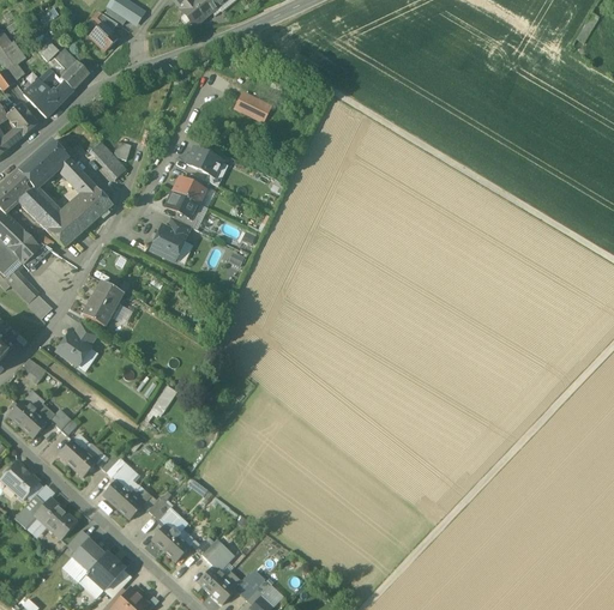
[(127,18),(133,22),(142,8),(128,0),(112,0),(108,5),(109,6),(127,18)]
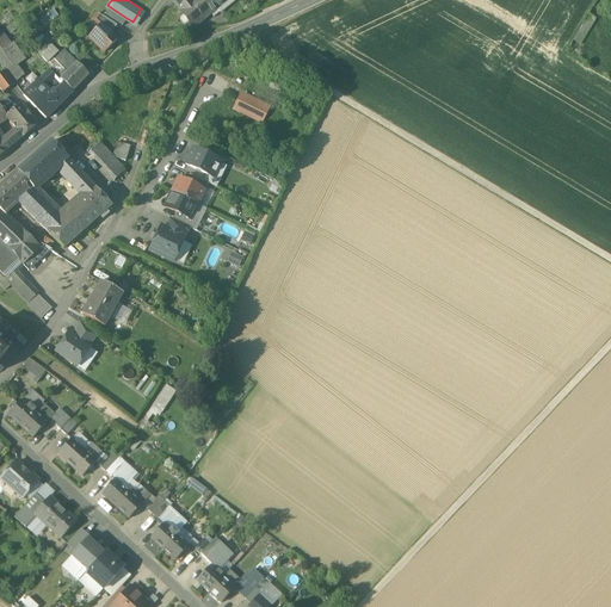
[(189,1),(187,0),(174,0),(181,8),(183,10),(190,4),(189,1)]
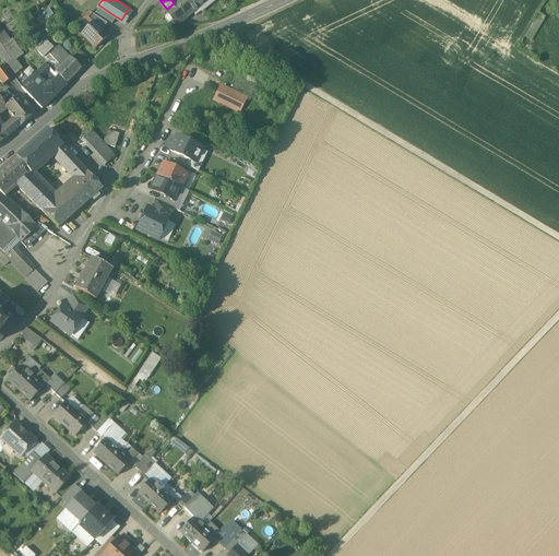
[(174,0),(173,1),(174,3),(167,9),(166,8),(165,9),(168,13),(173,19),(177,23),(185,16),(198,6),(193,0),(174,0)]
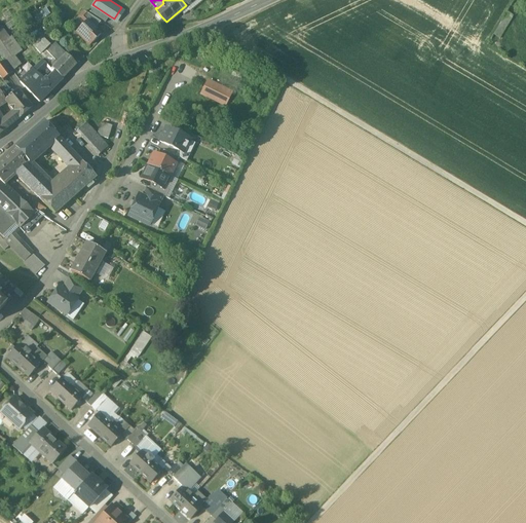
[(106,21),(109,15),(94,5),(90,10),(106,21)]
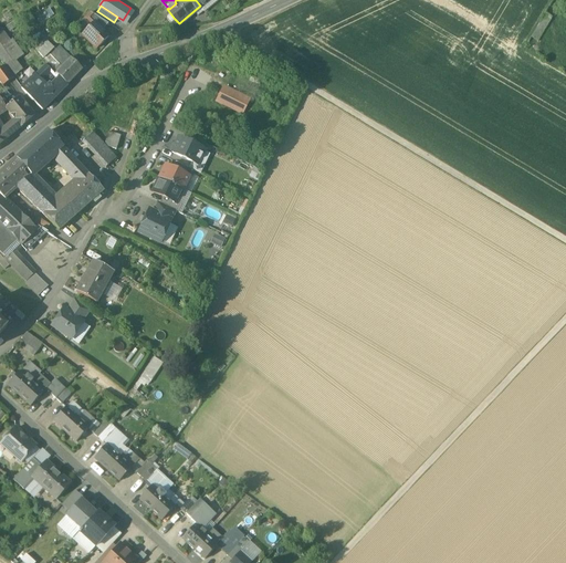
[(546,10),(532,34),(538,39),(553,14),(546,10)]
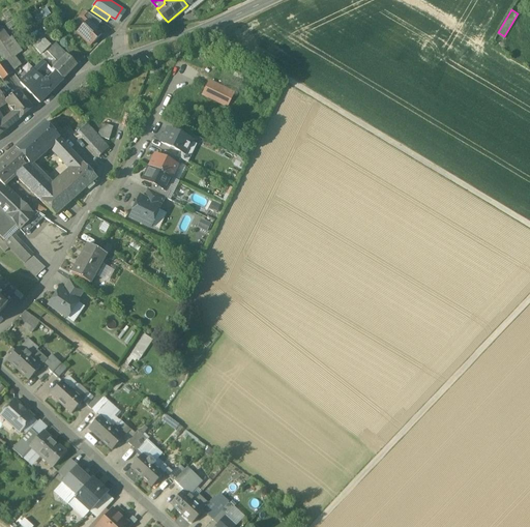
[(101,20),(87,10),(83,15),(88,20),(89,19),(95,26),(101,20)]
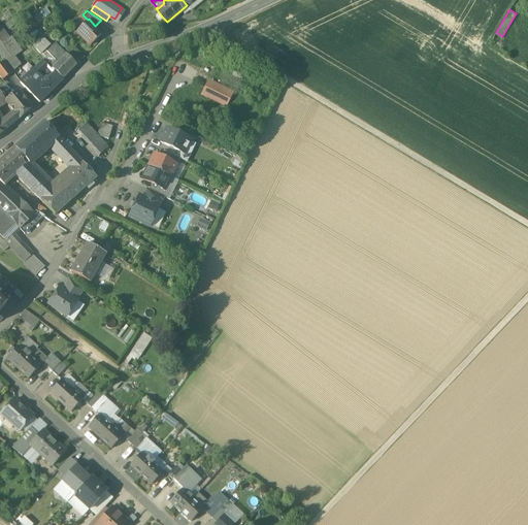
[(88,20),(76,30),(90,43),(101,32),(95,26),(89,19),(88,20)]
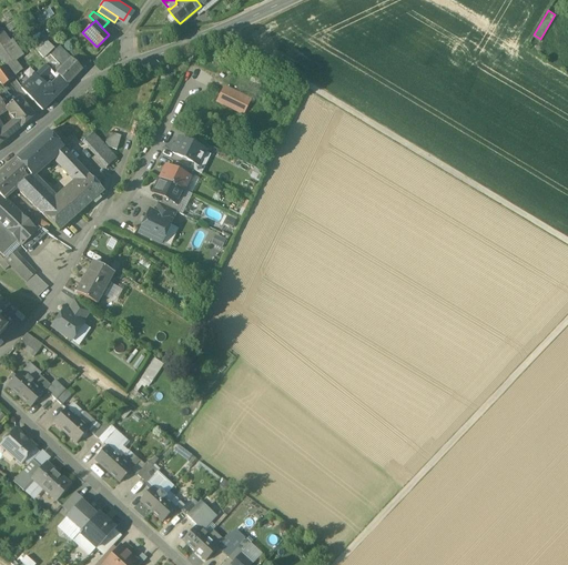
[(9,39),(0,27),(0,40),(2,44),(9,39)]
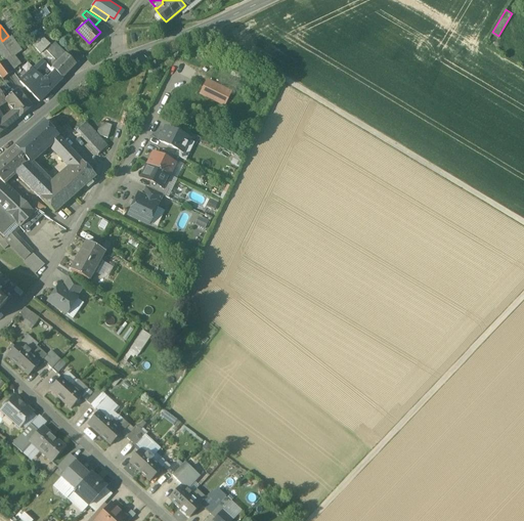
[(2,41),(0,42),(0,51),(4,57),(8,55),(19,47),(10,35),(9,36),(8,36),(2,41)]
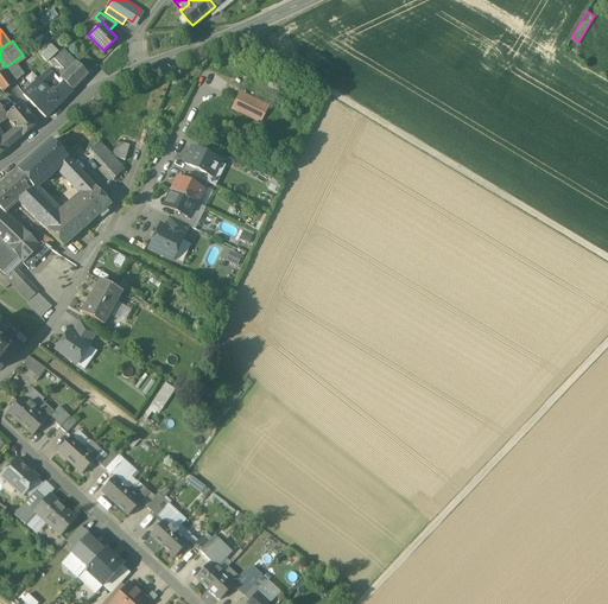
[(45,49),(40,53),(46,59),(57,49),(51,43),(45,49)]
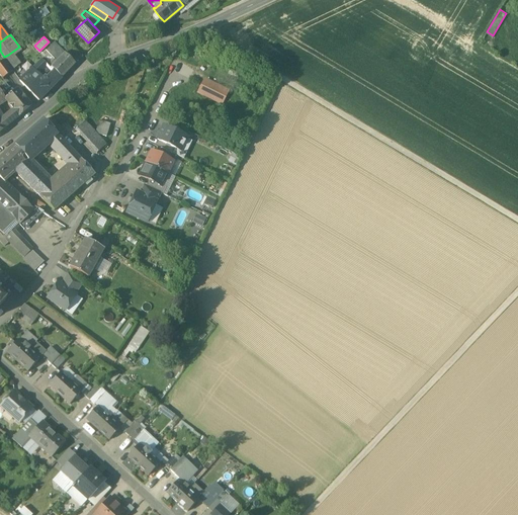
[(65,52),(54,40),(47,49),(55,57),(57,60),(65,52)]
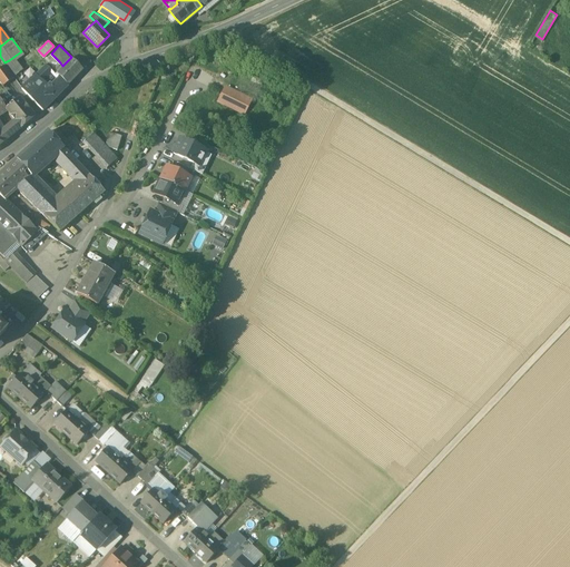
[(82,51),(77,57),(86,65),(90,59),(82,51)]
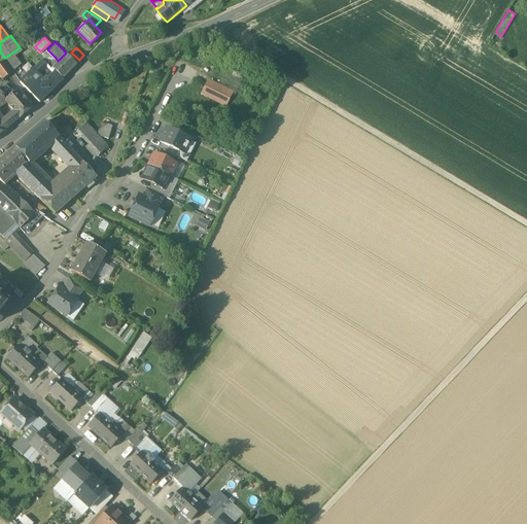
[(58,61),(51,67),(63,77),(76,63),(66,53),(58,61)]
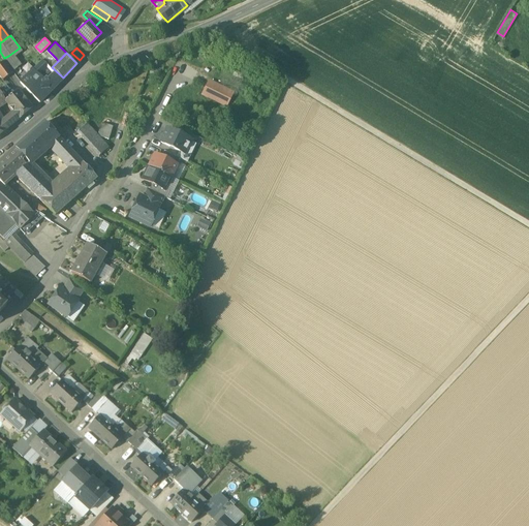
[(8,56),(4,58),(12,68),(16,66),(8,56)]
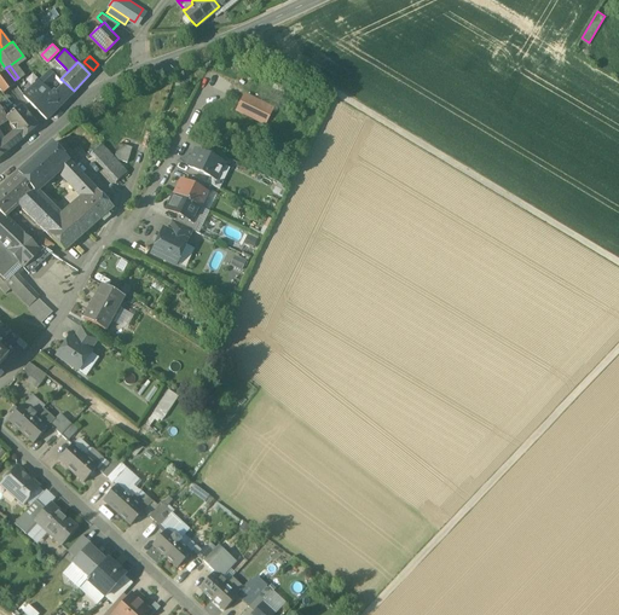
[(51,68),(39,79),(45,86),(52,79),(57,75),(51,68)]
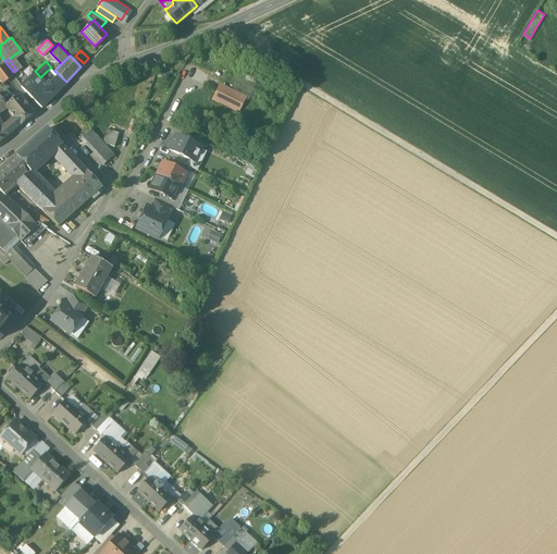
[(59,61),(52,68),(54,71),(61,64),(59,61)]
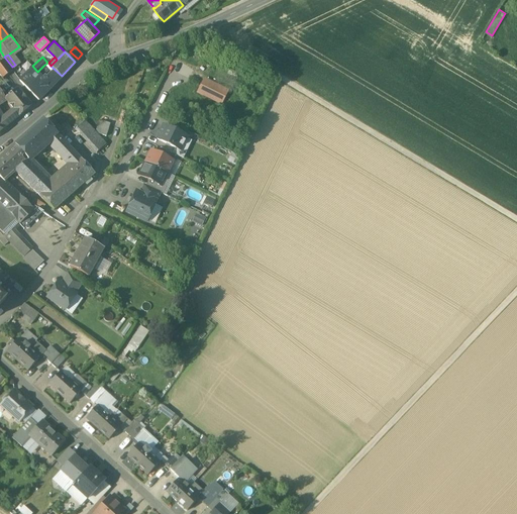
[(4,58),(0,60),(0,72),(2,75),(4,75),(13,68),(12,67),(4,58)]
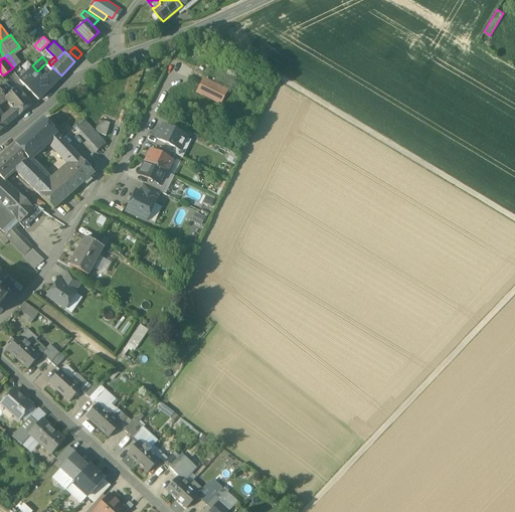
[(32,65),(20,77),(25,83),(37,71),(32,65)]
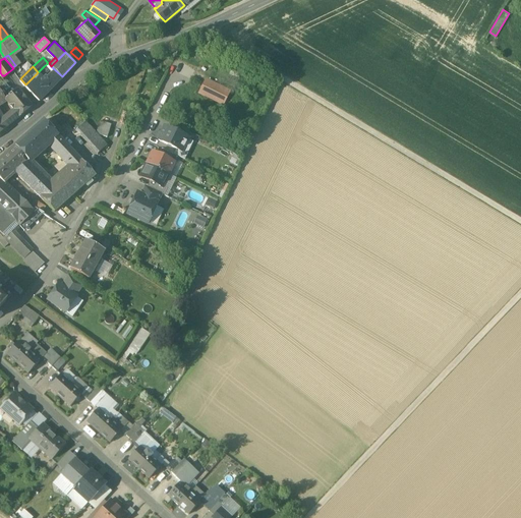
[(60,77),(51,66),(47,69),(50,72),(49,73),(50,74),(56,81),(60,77)]
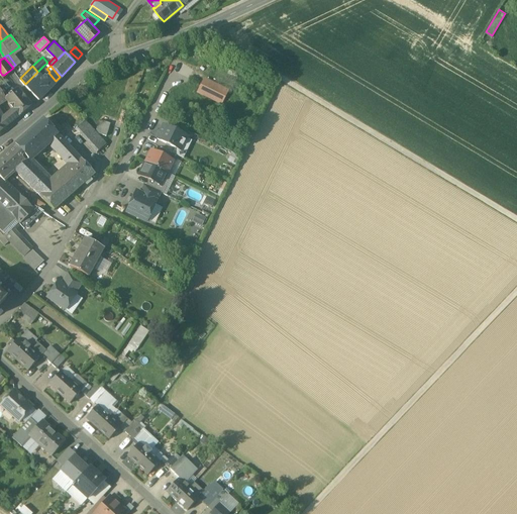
[(49,74),(44,79),(40,75),(28,88),(39,98),(56,81),(49,74)]
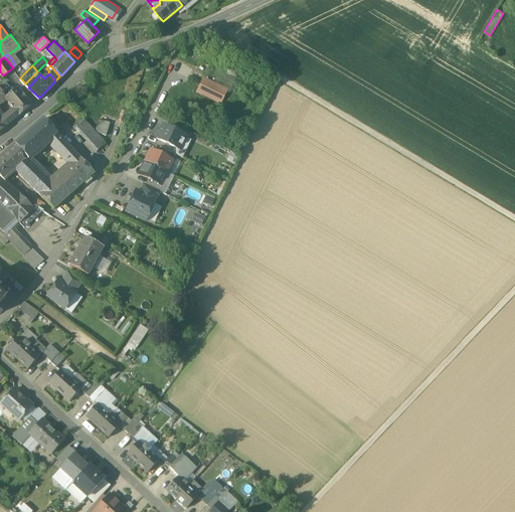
[(204,77),(198,90),(218,101),(225,88),(204,77)]
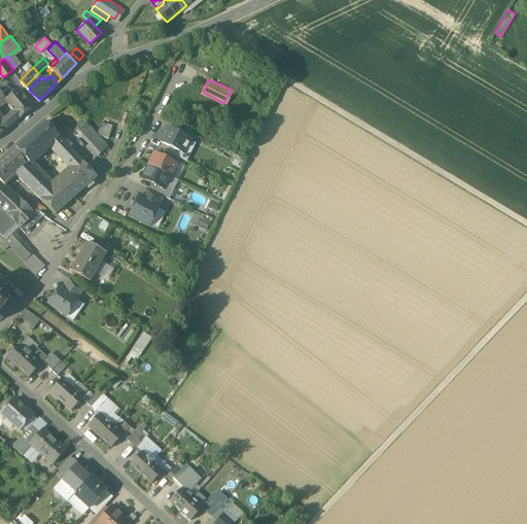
[(18,88),(6,98),(5,99),(13,109),(20,116),(32,106),(18,88)]
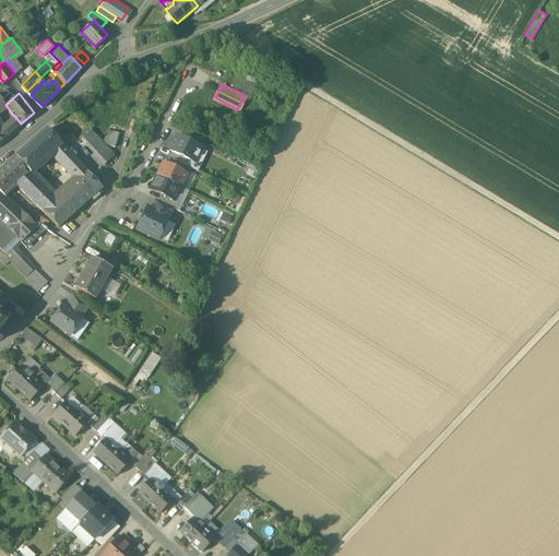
[(14,116),(2,126),(0,122),(0,131),(4,137),(21,123),(14,116)]
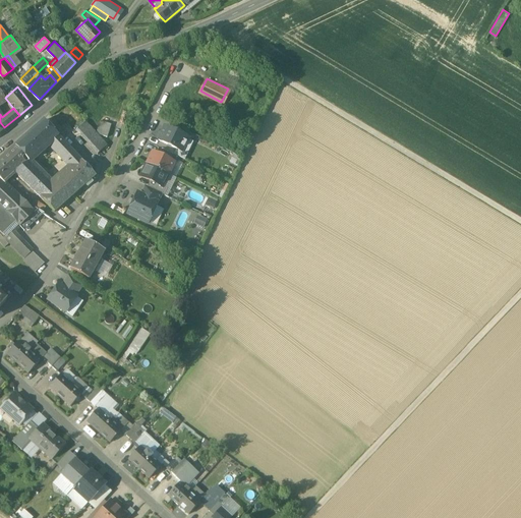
[(58,133),(44,118),(15,144),(29,159),(36,153),(51,139),(58,133)]
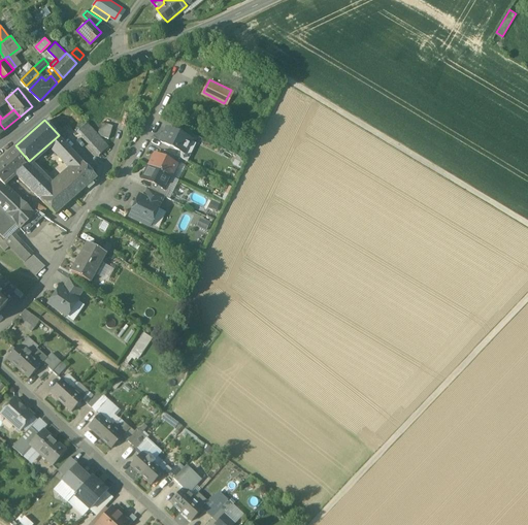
[(112,124),(101,121),(97,133),(98,134),(108,137),(112,124)]
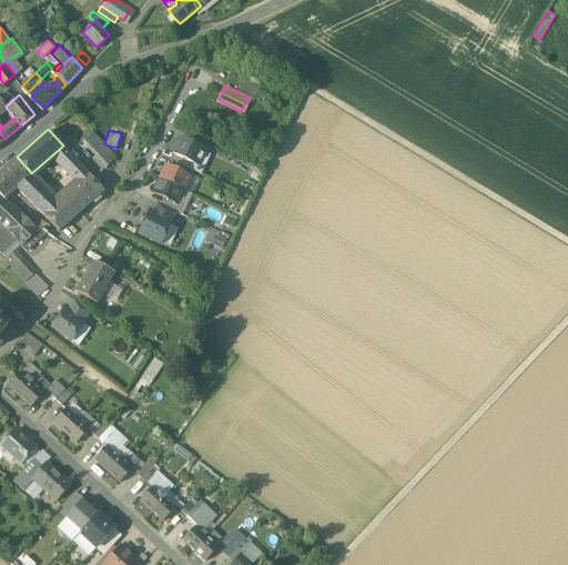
[(104,143),(93,131),(82,140),(107,167),(117,157),(105,144),(104,143)]
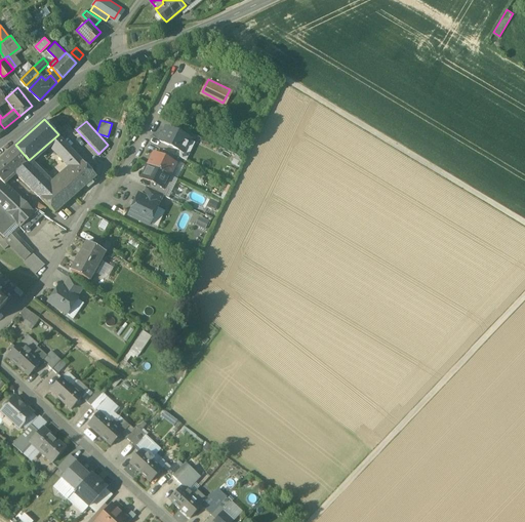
[(170,127),(187,135),(190,130),(173,122),(170,127)]
